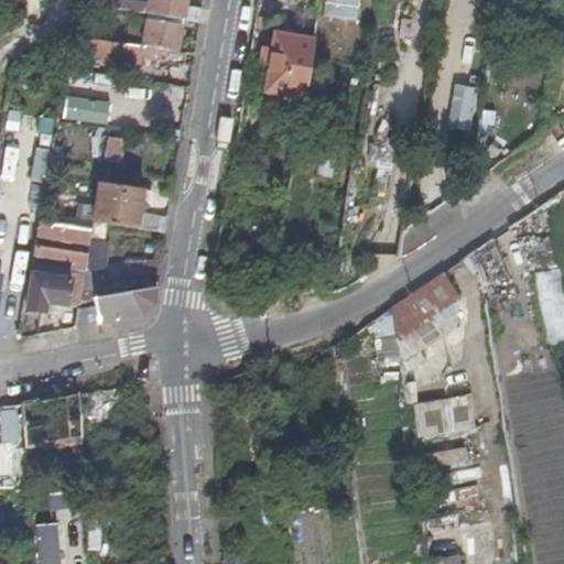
[(121,1),(121,0),(77,0),(77,2),(150,14),(184,20),(201,22),(203,9),(186,7),(187,0),(151,0),(150,6),(121,1)]
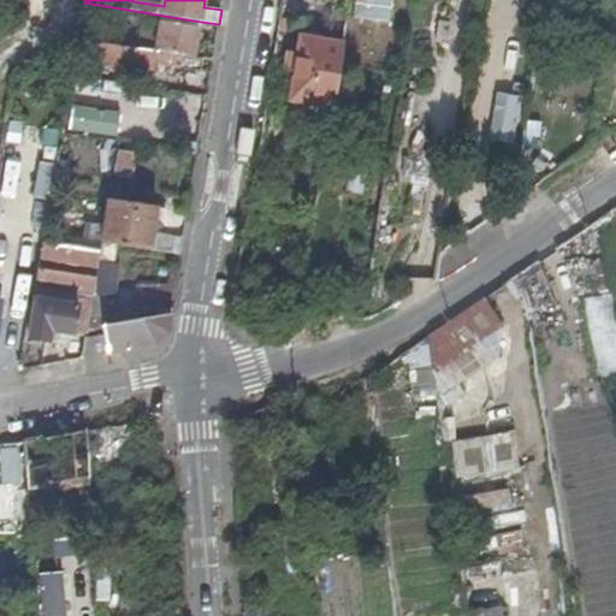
[(391,22),(392,0),(355,0),(355,21),(391,22)]
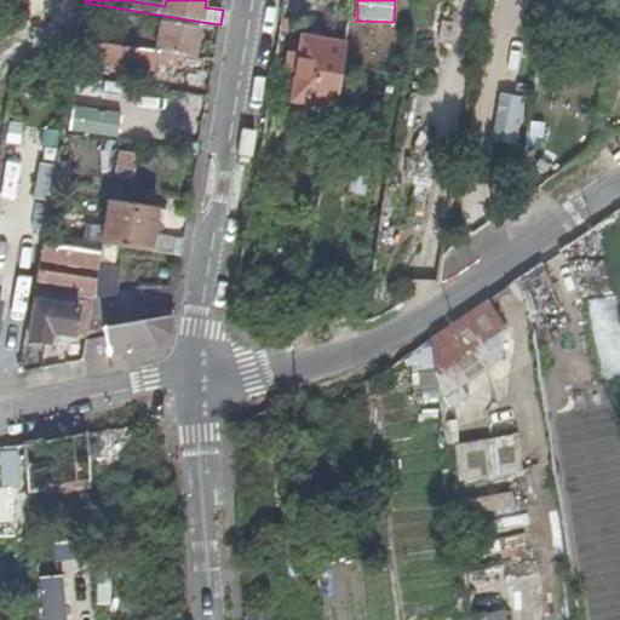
[(165,16),(160,52),(196,58),(202,22),(165,16)]
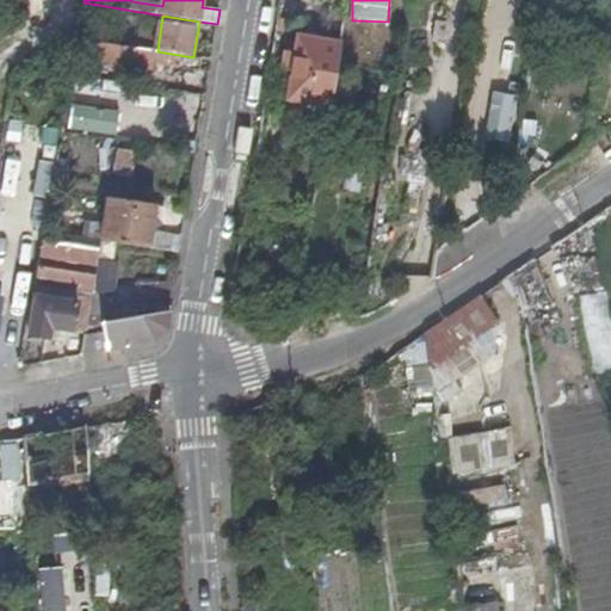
[(112,25),(81,20),(78,38),(109,44),(112,25)]
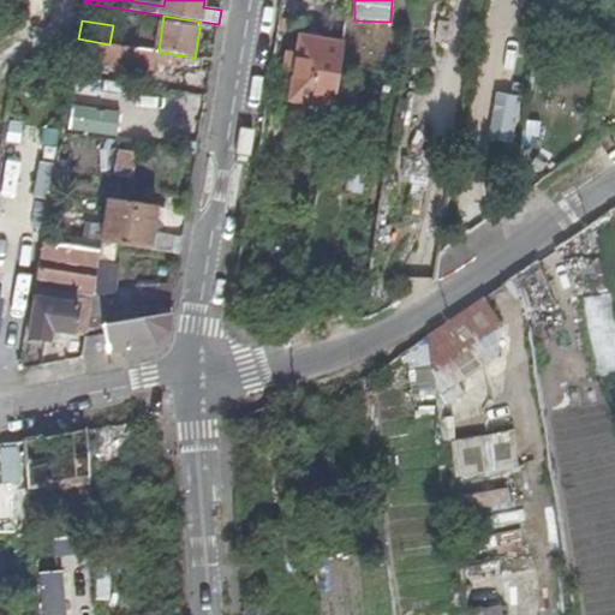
[(287,96),(333,102),(342,37),(299,34),(287,96)]
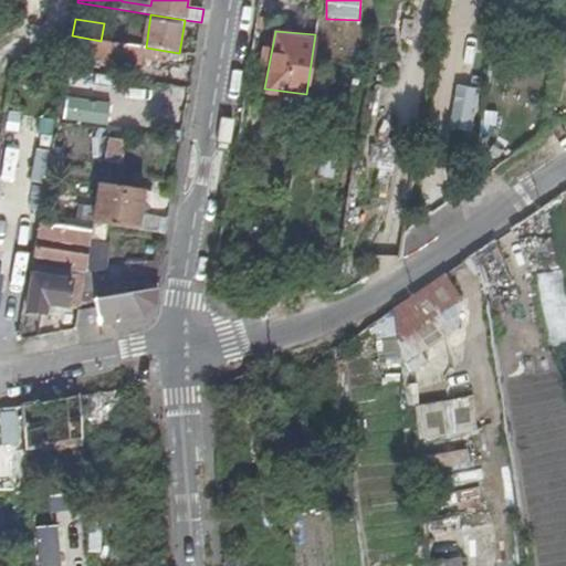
[(186,66),(188,54),(179,53),(146,48),(101,41),(72,35),(70,49),(66,69),(87,72),(90,58),(142,65),(143,60),(186,66)]
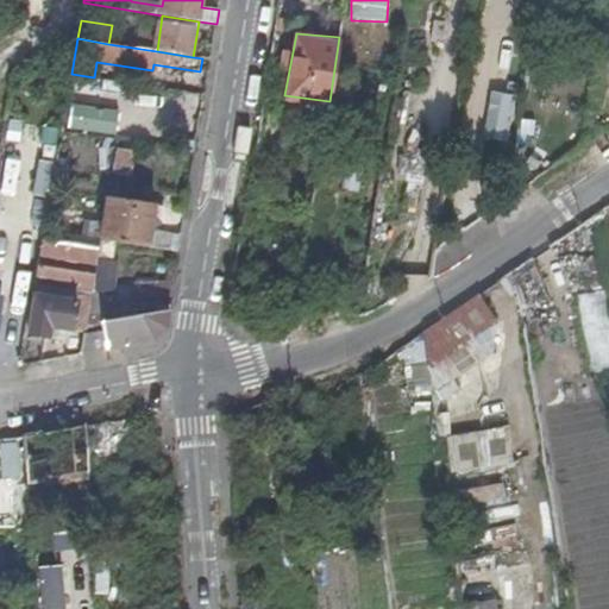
[(74,81),(71,98),(118,106),(120,88),(74,81)]
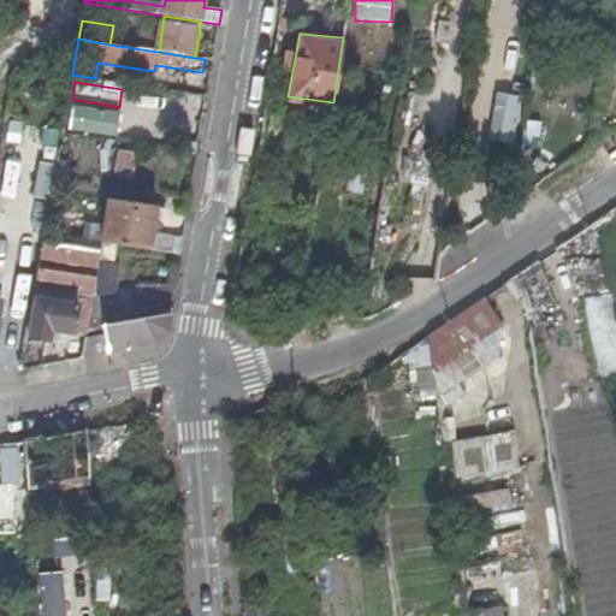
[(492,136),(516,141),(523,98),(499,94),(492,136)]
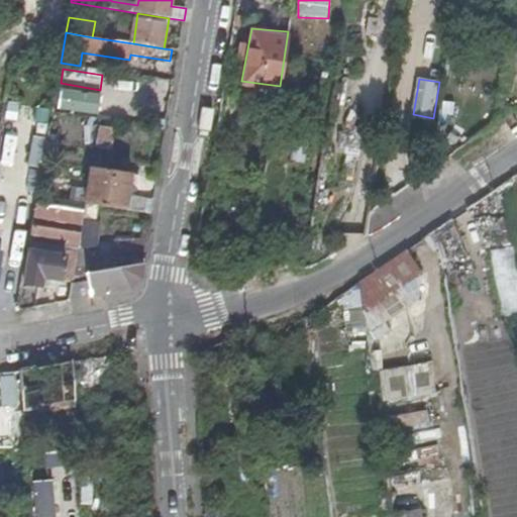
[(60,90),(59,112),(100,114),(101,93),(60,90)]
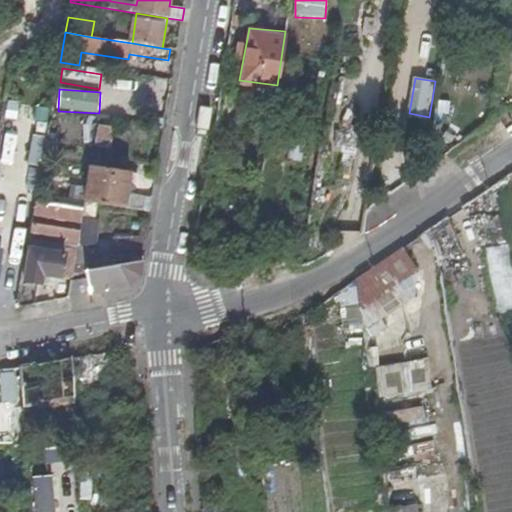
[(110,139),(112,128),(96,125),(94,136),(110,139)]
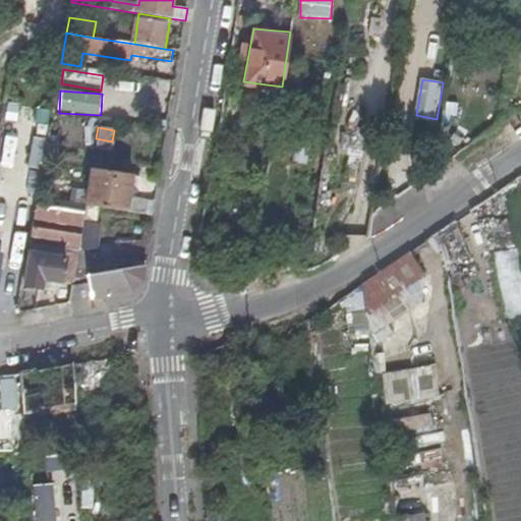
[(130,195),(132,176),(92,169),(87,205),(89,205),(102,208),(153,216),(155,199),(130,195)]
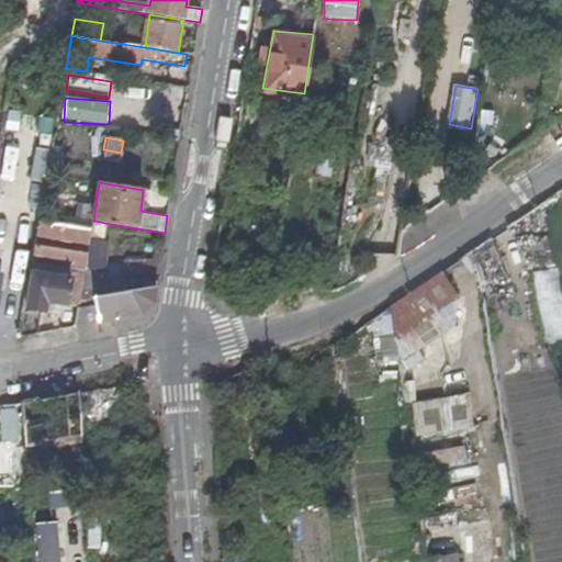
[(555,235),(561,234),(561,210),(559,193),(546,202),(549,216),(552,216),(555,235)]
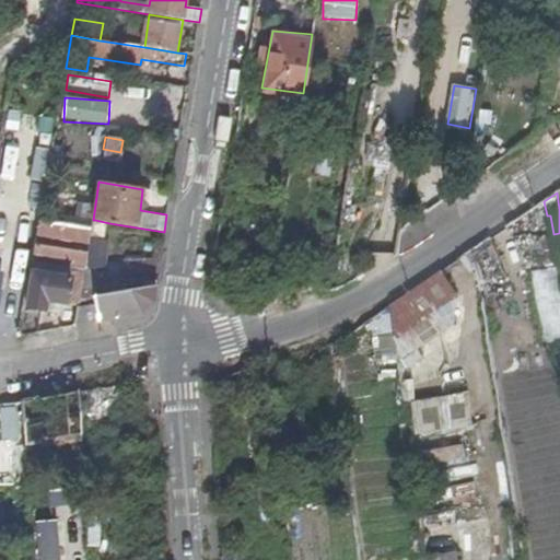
[(48,301),(81,304),(95,220),(93,220),(41,211),(24,307),(47,310),(48,301)]
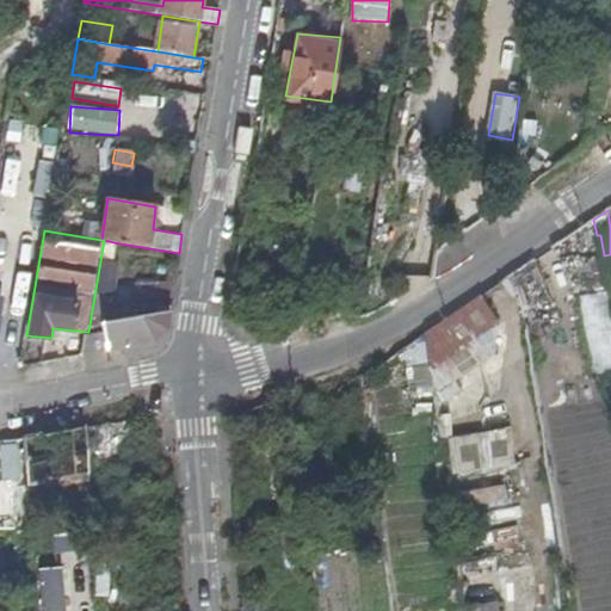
[(115,278),(119,244),(104,240),(88,332),(84,357),(155,344),(171,329),(172,314),(111,325),(113,302),(174,297),(176,279),(116,283),(116,278),(115,278)]
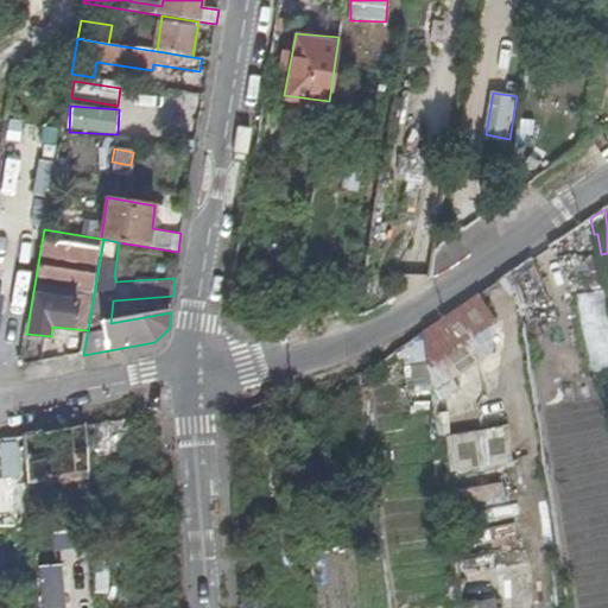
[(595,291),(607,289),(607,253),(601,254),(590,257),(595,291)]
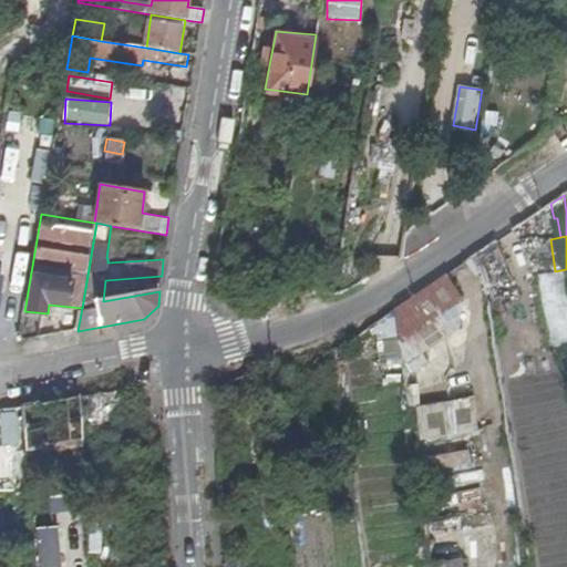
[(566,343),(566,319),(558,271),(540,274),(554,347),(566,343)]
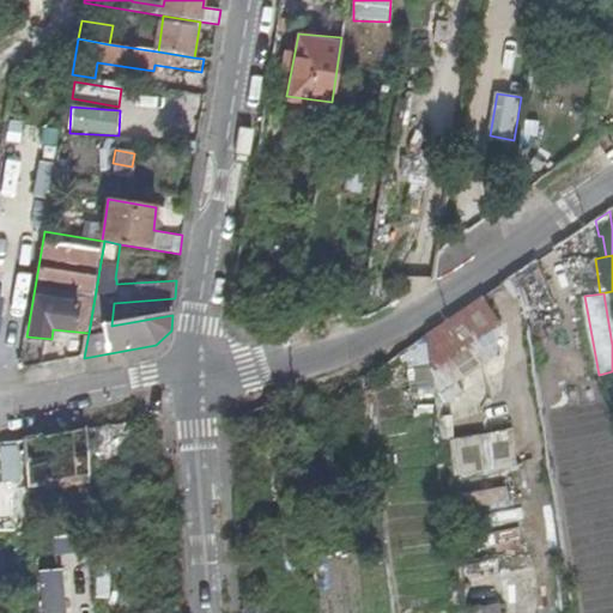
[(498,326),(481,298),(429,333),(434,369),(498,326)]
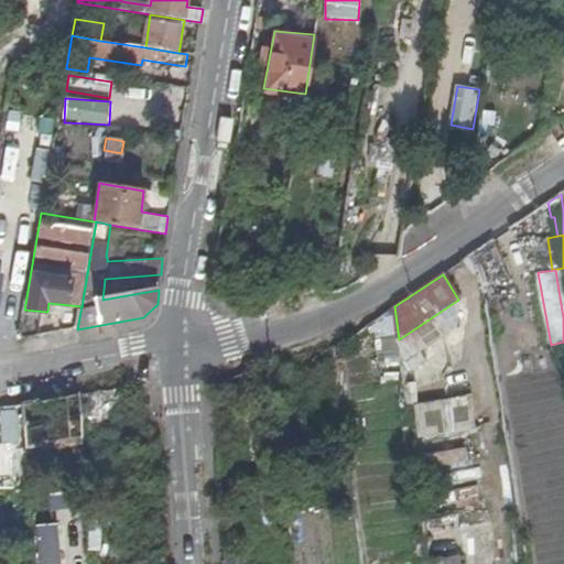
[(69,440),(72,475),(86,473),(82,394),(67,398),(69,440)]
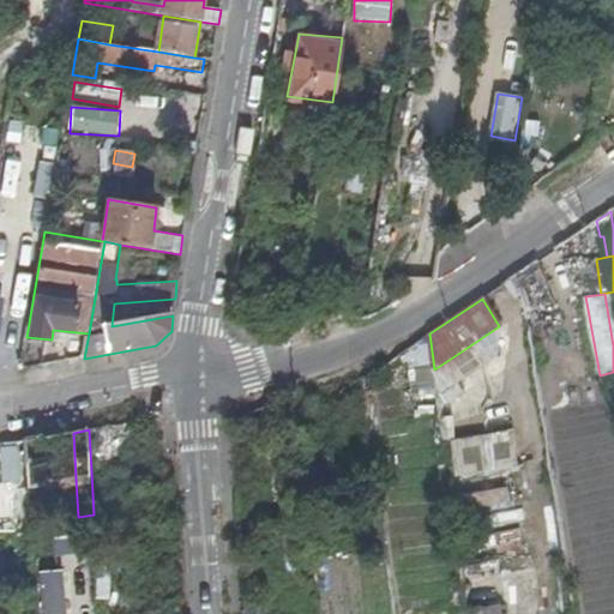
[(457,475),(521,469),(517,429),(453,435),(457,475)]
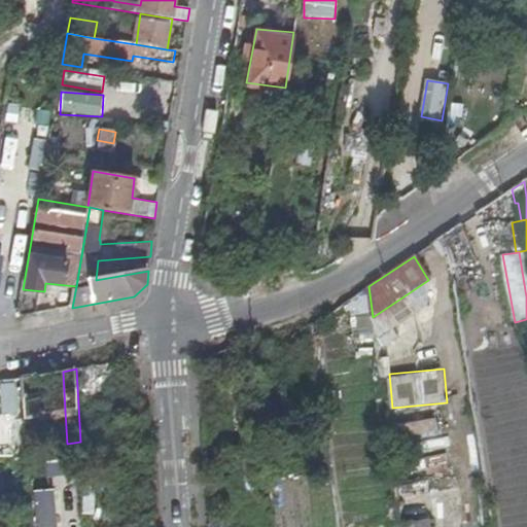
[(65,411),(63,372),(24,379),(26,414),(26,418),(65,411)]
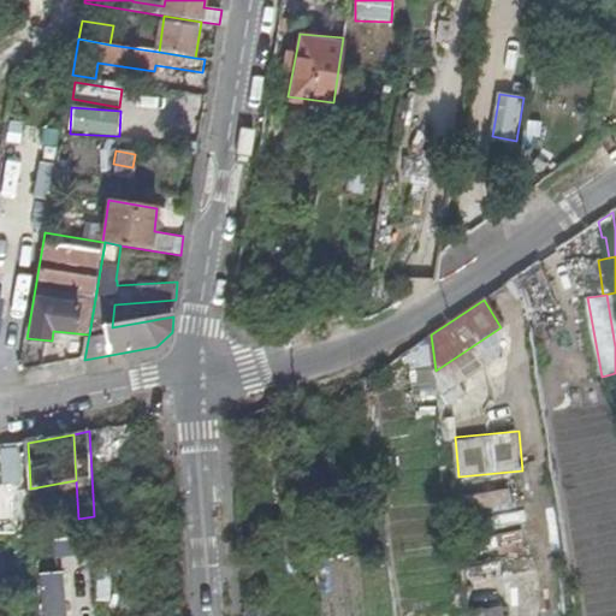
[(0,446),(0,457),(0,465),(3,486),(30,484),(28,443),(0,446)]
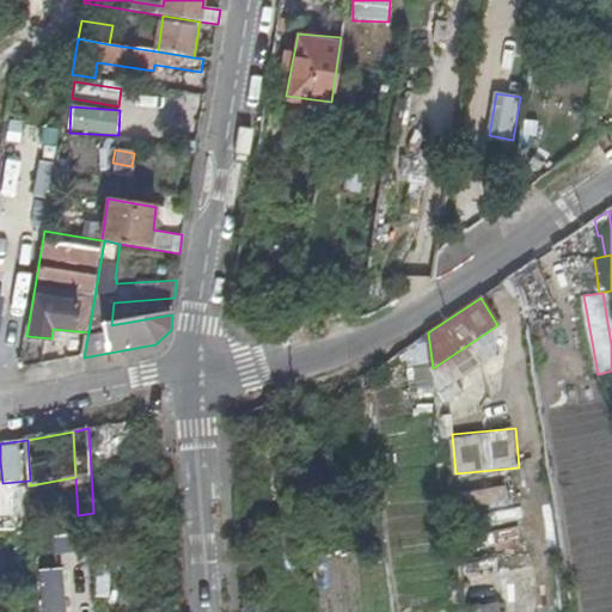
[(65,611),(65,565),(38,567),(40,611),(65,611)]
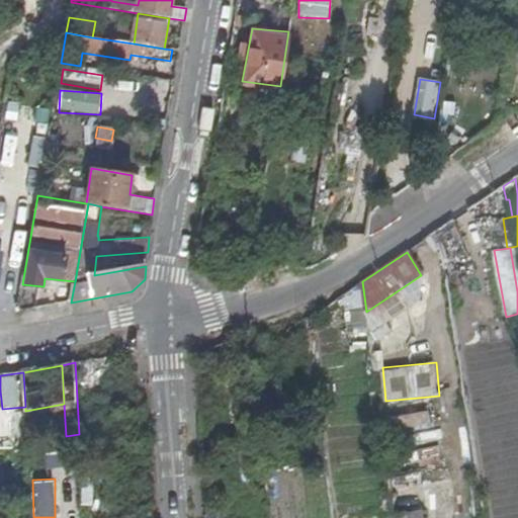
[(392,512),(393,517),(424,517),(422,507),(392,512)]
